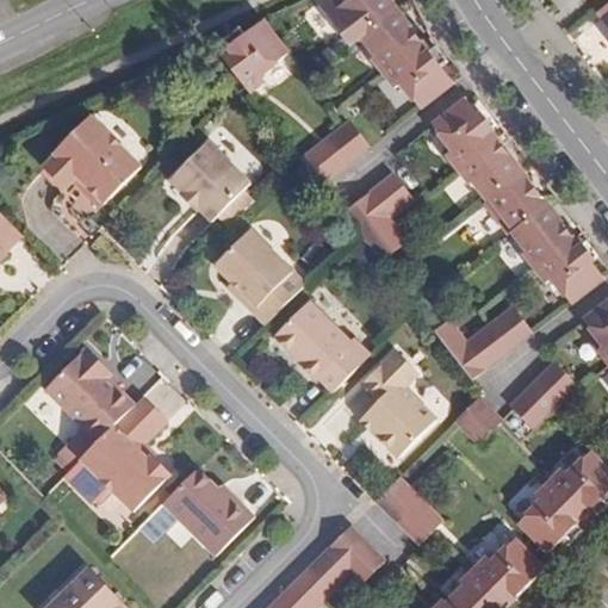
[(311,0),(347,44),(360,35),(392,10),(385,0),(311,0)]
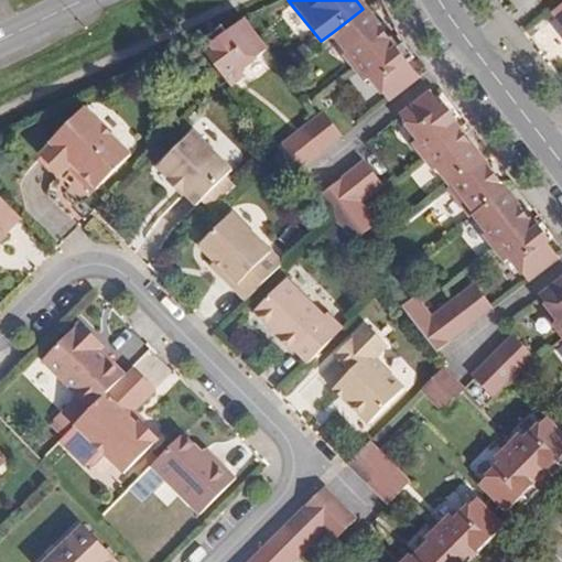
[(533,0),(544,14),(561,0),(533,0)]
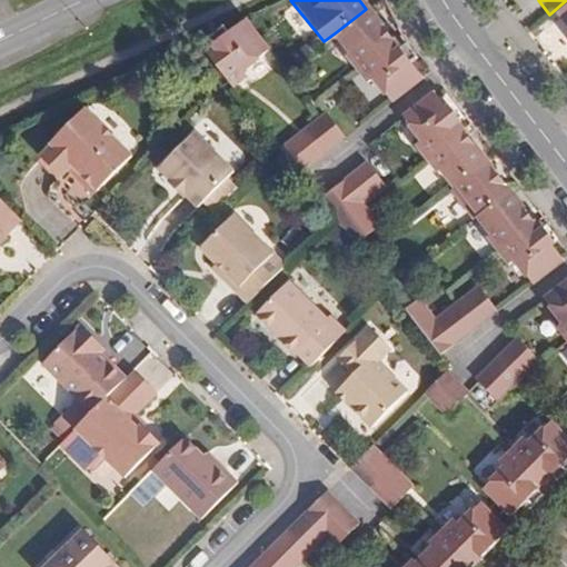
[(344,60),(352,70),(390,40),(366,9),(336,32),(351,53),(344,60)]
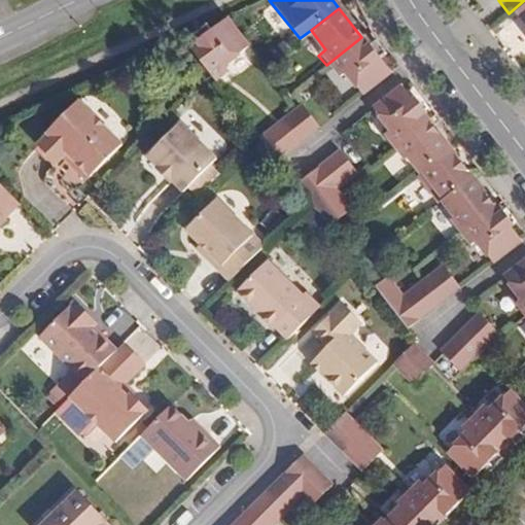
[(200,41),(190,48),(216,82),(229,73),(223,66),(248,46),(228,20),(214,30),(200,41)]
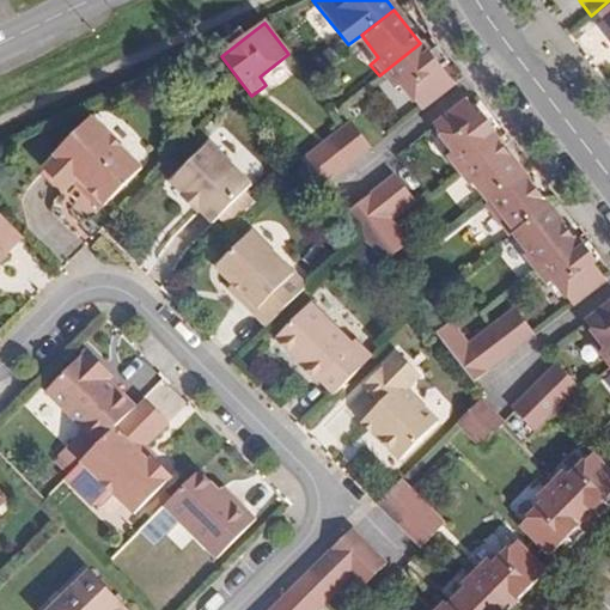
[(249,35),(242,28),(226,41),(232,48),(249,35)]
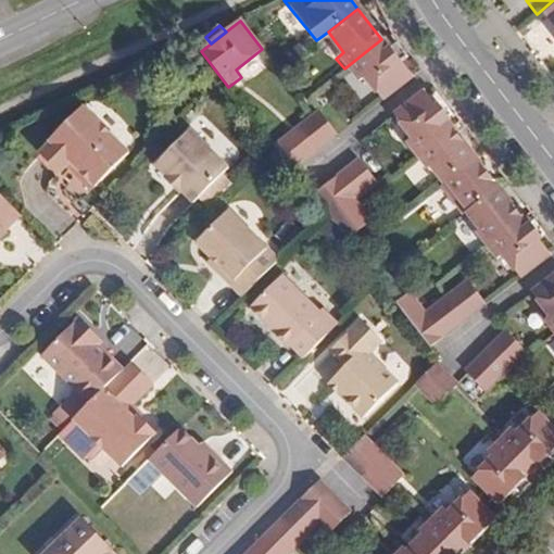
[(365,79),(380,99),(410,75),(401,63),(390,50),(381,39),(344,68),(356,85),(365,79)]
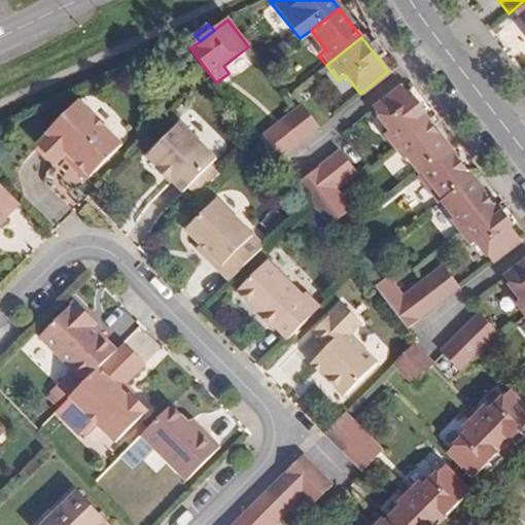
[(375,43),(370,47),(380,60),(385,56),(375,43)]
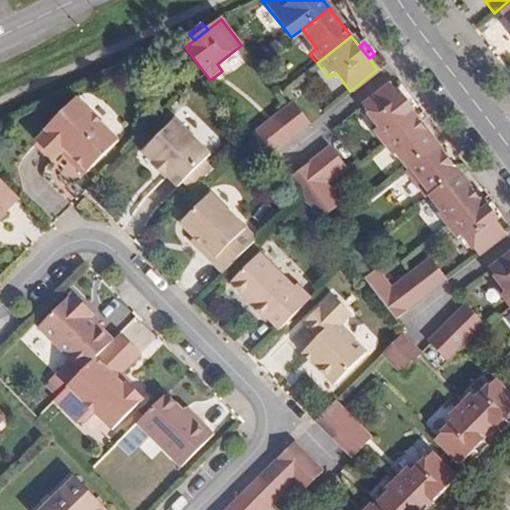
[(414,117),(389,83),(361,105),(380,129),(372,135),(379,144),(414,117)]
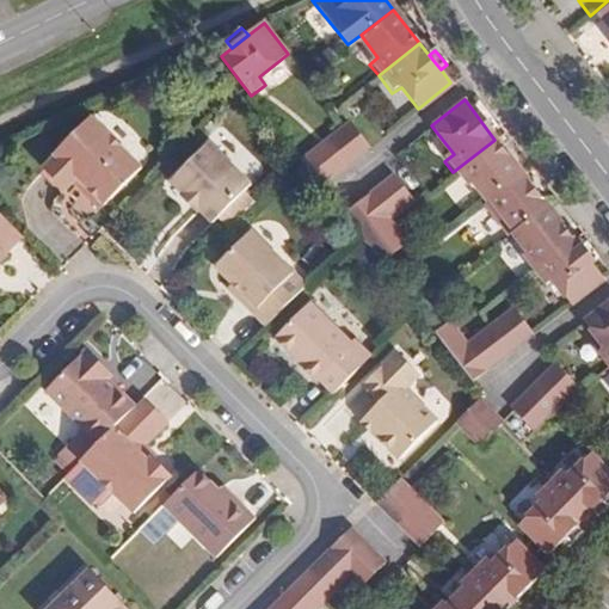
[(98,207),(136,170),(84,120),(48,157),(49,159),(37,172),(57,192),(67,184),(71,180),(79,188),(79,197),(87,205),(96,205),(98,207)]
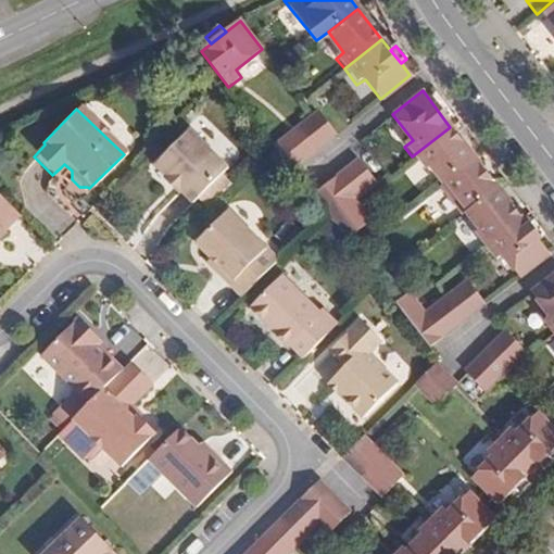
[(318,110),(296,127),(314,150),(336,133),(318,110)]
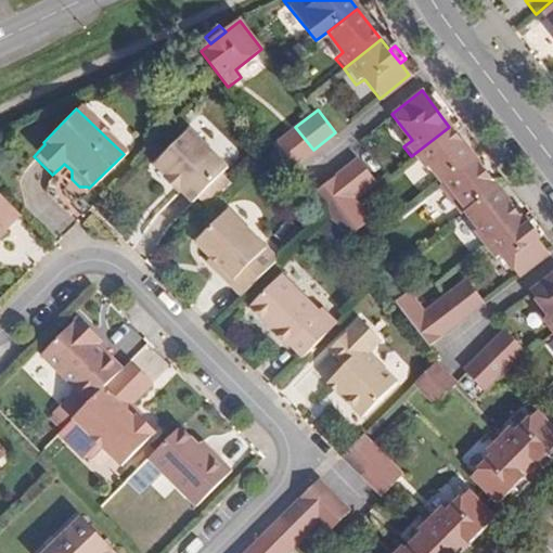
[(295,127),(272,144),(291,167),(313,150),(295,127)]
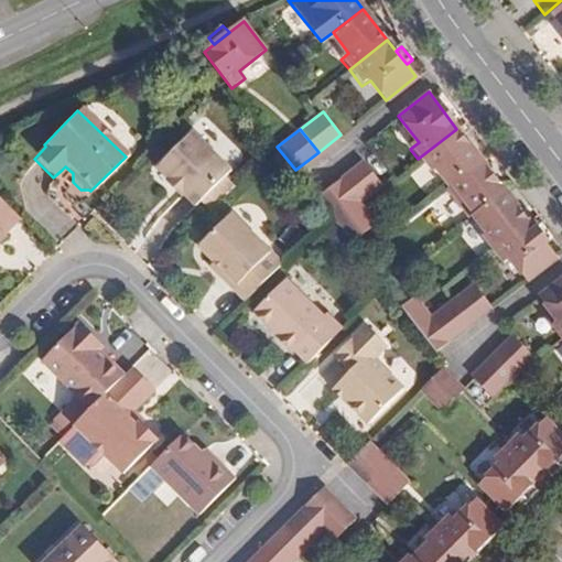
[(456,129),(418,159),(430,173),(439,166),(452,183),(482,159),(456,129)]
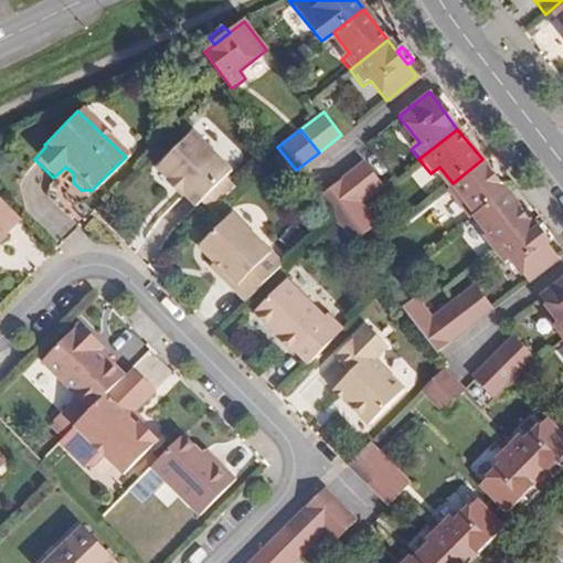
[(231,169),(191,130),(156,166),(168,178),(166,180),(181,194),(182,192),(194,204),(231,169)]
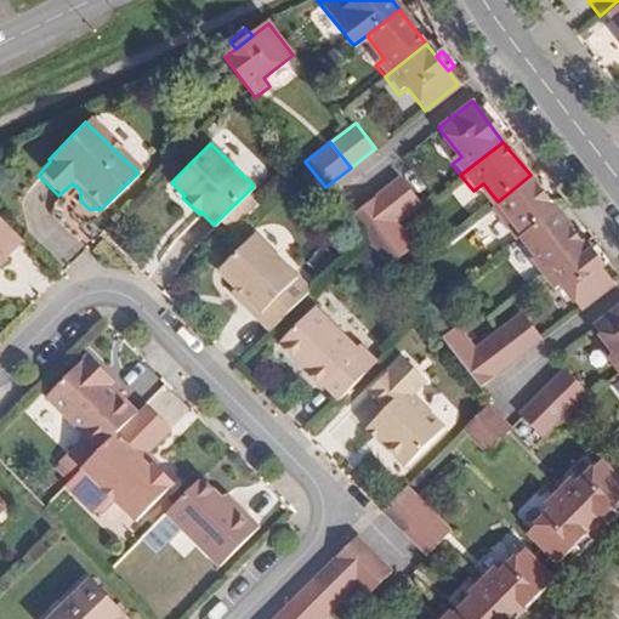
[(555,208),(531,175),(498,202),(488,208),(512,240),(522,233),(555,208)]
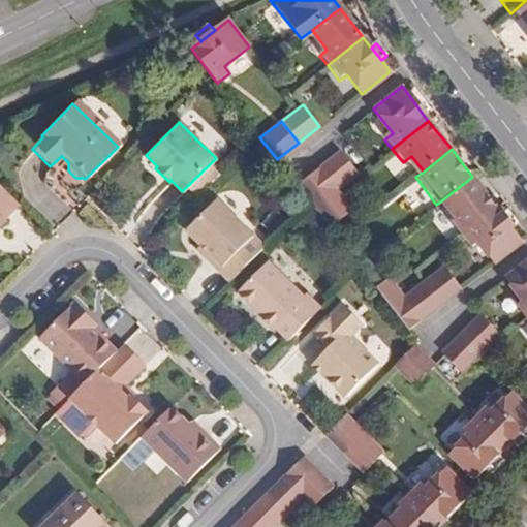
[(358,172),(340,150),(318,165),(336,188),(358,172)]
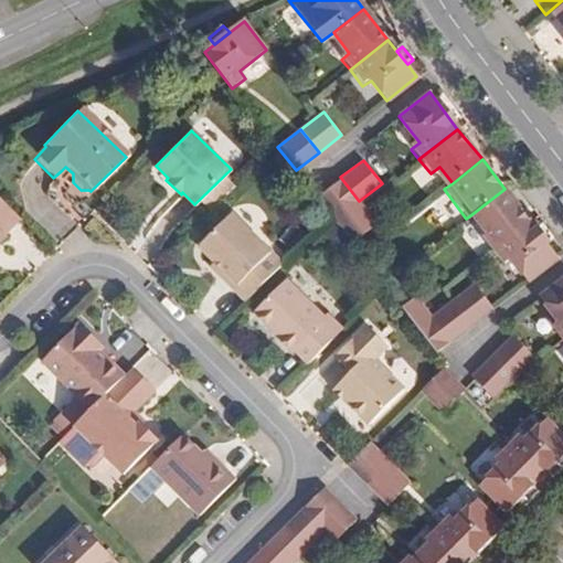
[(65,167),(62,170),(73,182),(73,173),(65,167)]
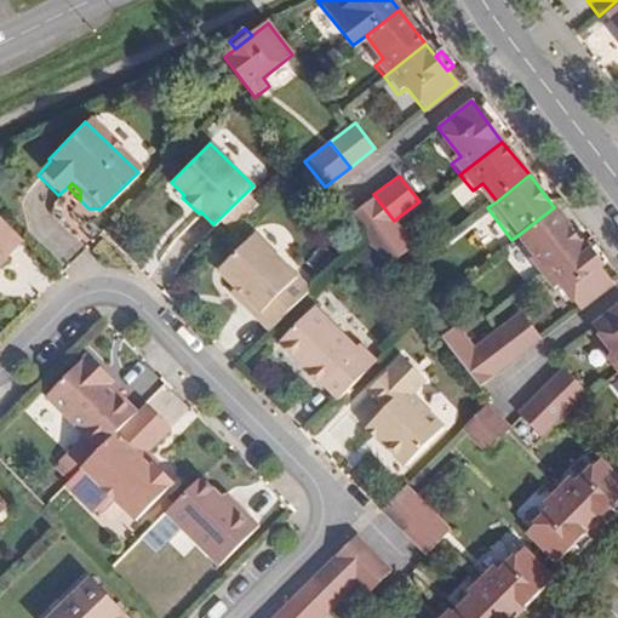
[(373,194),(361,205),(381,230),(394,221),(373,194)]
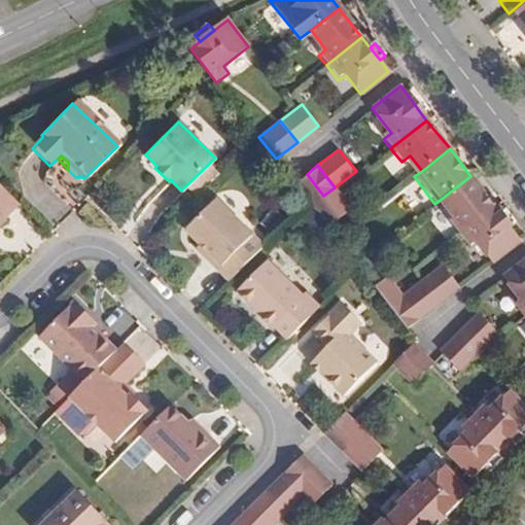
[(307,174),(294,183),(327,224),(339,216),(323,196),(307,174)]
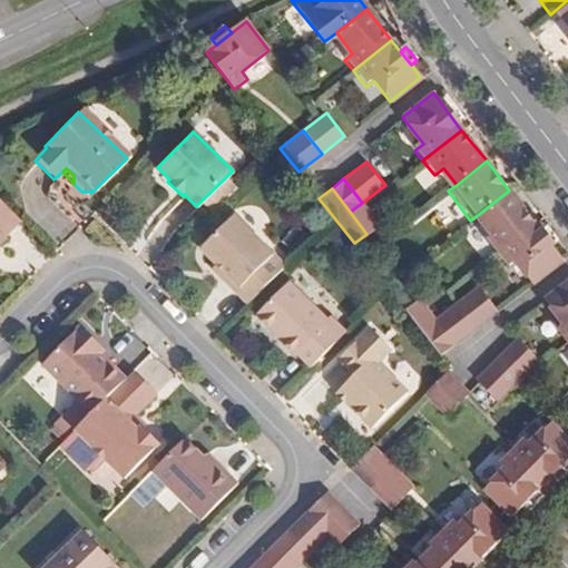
[(488,243),(496,252),(535,222),(509,191),(479,214),(496,236),(488,243)]
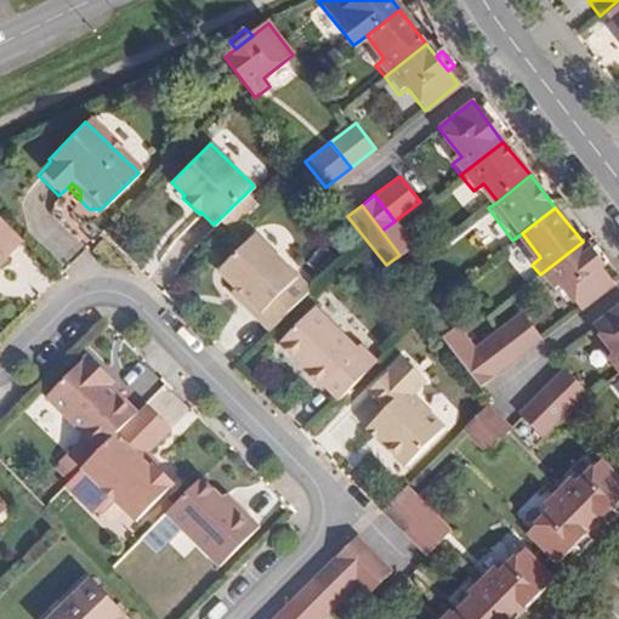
[(21,238),(0,215),(0,262),(6,257),(4,255),(21,238)]
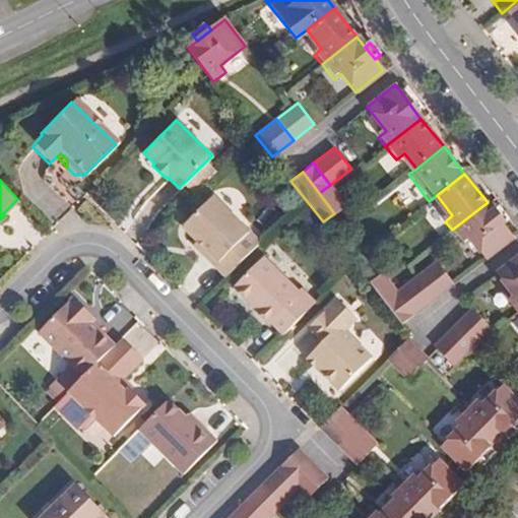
[(225,275),(259,241),(215,198),(185,229),(196,240),(205,249),(202,253),(225,275)]
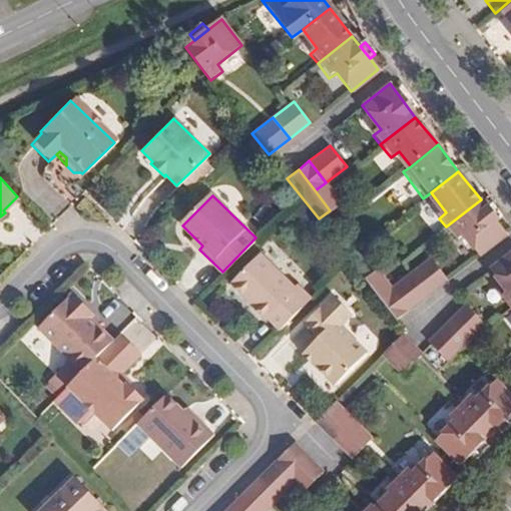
[(465,236),(479,253),(507,232),(481,199),(446,226),(458,241),(465,236)]
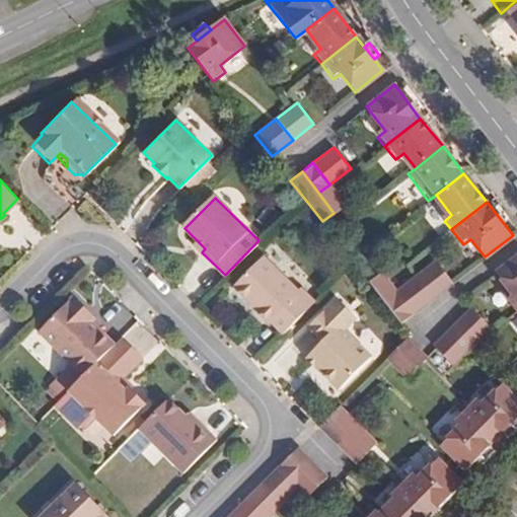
[(192,242),(202,252),(205,248),(196,239),(192,242)]
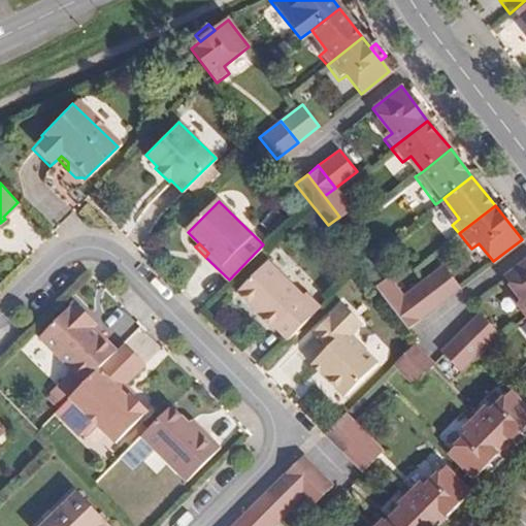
[(525,259),(504,275),(521,296),(513,302),(523,316),(525,314),(525,259)]
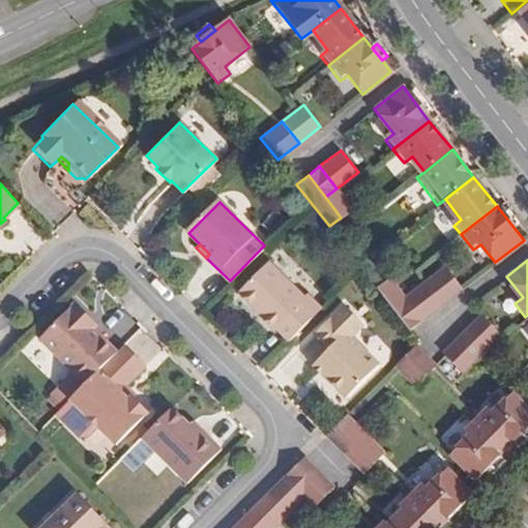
[(275,326),(288,340),(321,306),(306,292),(300,297),(265,263),(238,290),(262,314),(261,316),(273,328),(275,326)]
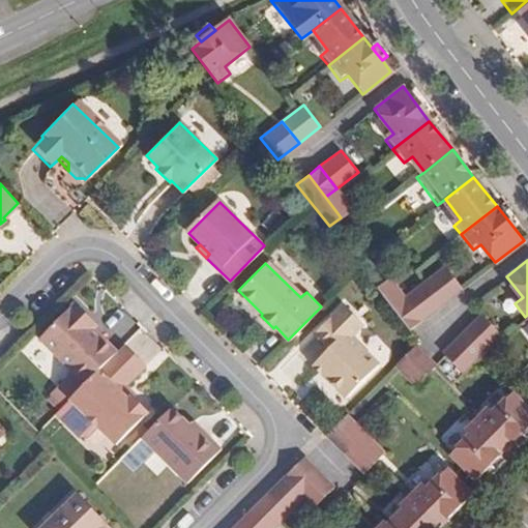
[(448,267),(426,284),(441,304),(464,287),(448,267)]
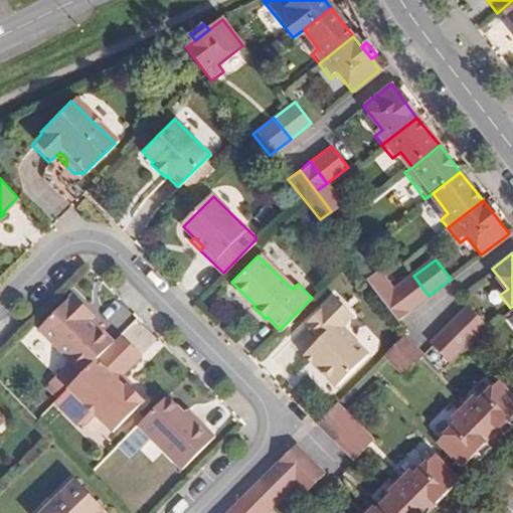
[(376,270),(365,279),(397,320),(408,311),(393,291),(376,270)]
